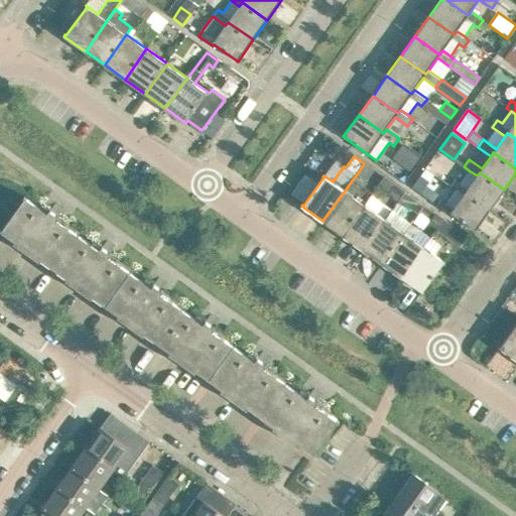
[(373,170),(364,163),(357,174),(366,180),(373,170)]
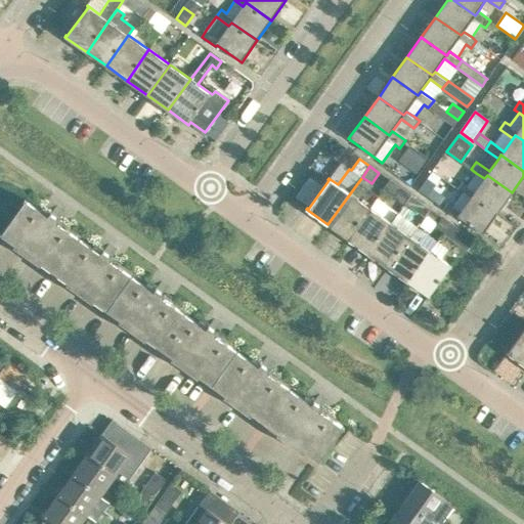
[(512,192),(487,175),(484,178),(476,173),(467,185),(462,182),(456,189),(462,192),(470,199),(473,194),(497,213),(512,192)]
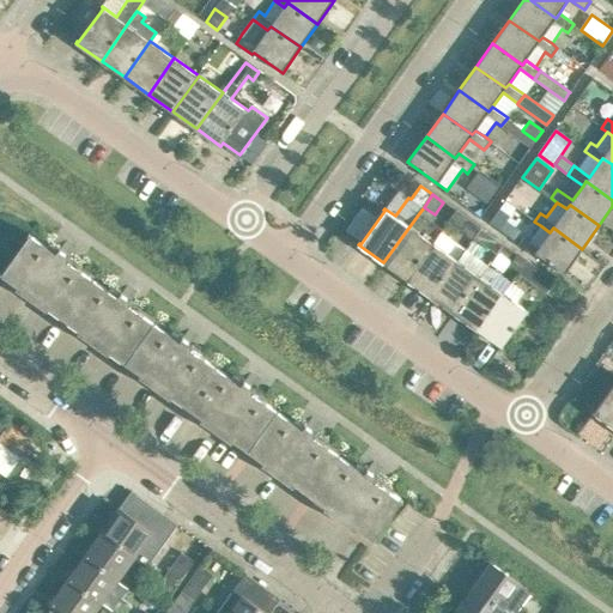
[(447,222),(472,240),(480,228),(455,211),(447,222)]
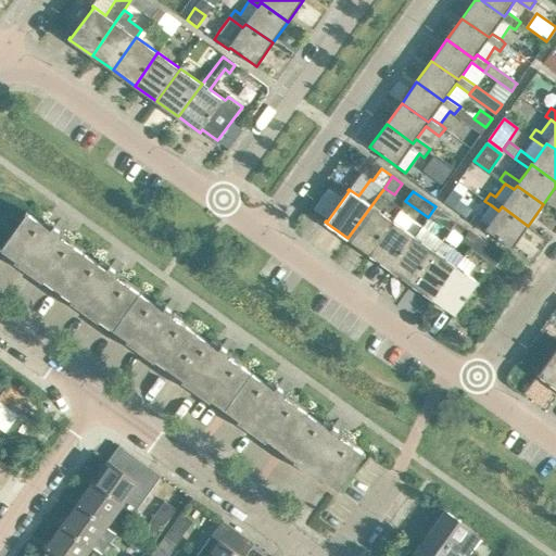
[(369,253),(393,220),(401,209),(380,193),(371,205),(348,238),(369,253)]
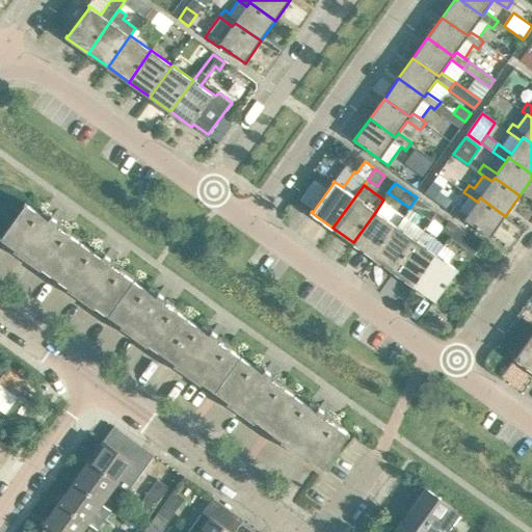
[(430,185),(424,193),(432,200),(439,191),(430,185)]
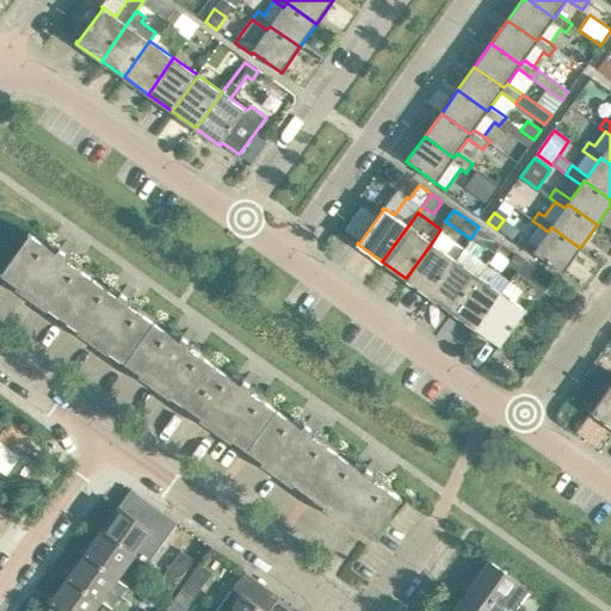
[(580,248),(551,227),(548,232),(538,224),(528,239),(523,235),(516,244),(532,255),(534,253),(562,273),(580,248)]
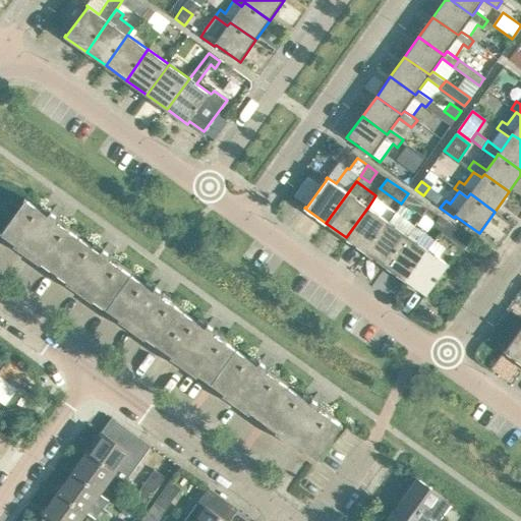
[(54,271),(78,237),(58,222),(60,218),(50,211),(48,215),(24,197),(23,198),(24,199),(2,232),(1,231),(0,232),(54,271)]
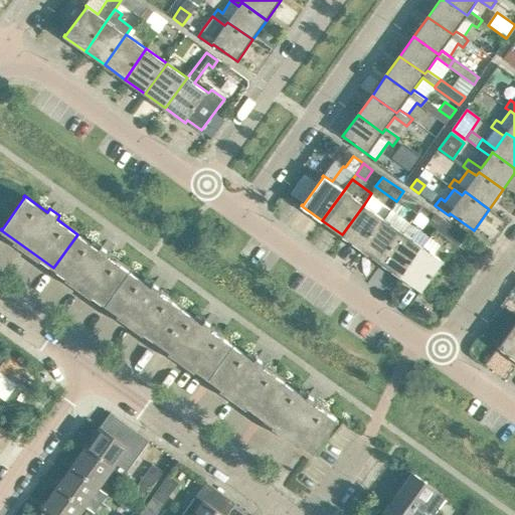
[(417,213),(423,205),(409,196),(404,204),(417,213)]
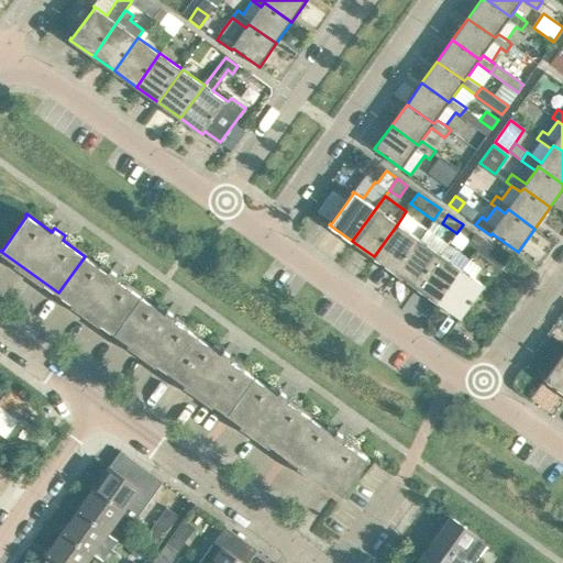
[(395,272),(419,239),(398,223),(374,256),(395,272)]
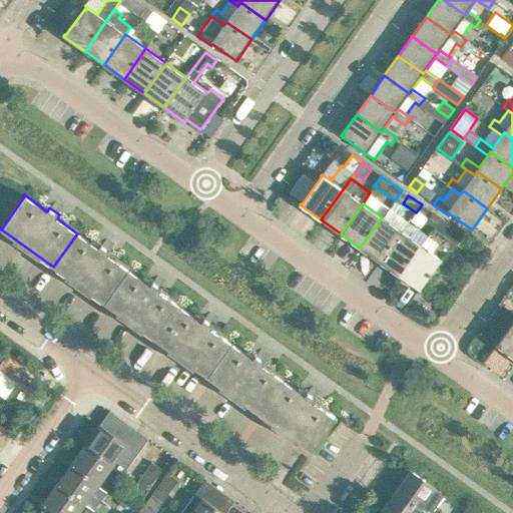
[(380,262),(402,231),(382,217),(360,247),(380,262)]
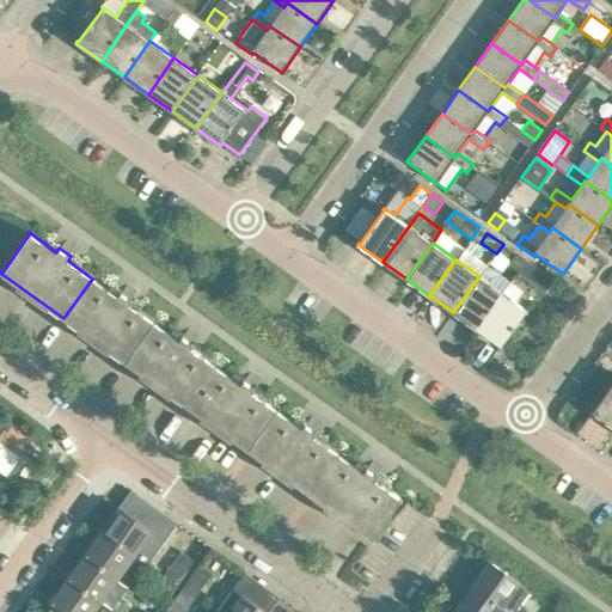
[(576,297),(554,280),(526,259),(518,273),(545,292),(568,308),(576,297)]
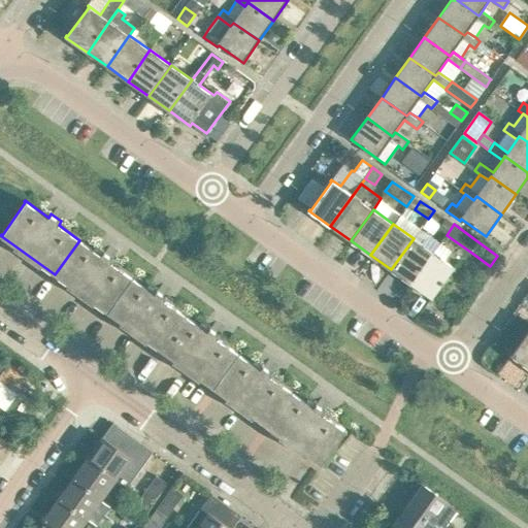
[(410,284),(434,253),(414,238),(391,269),(410,284)]
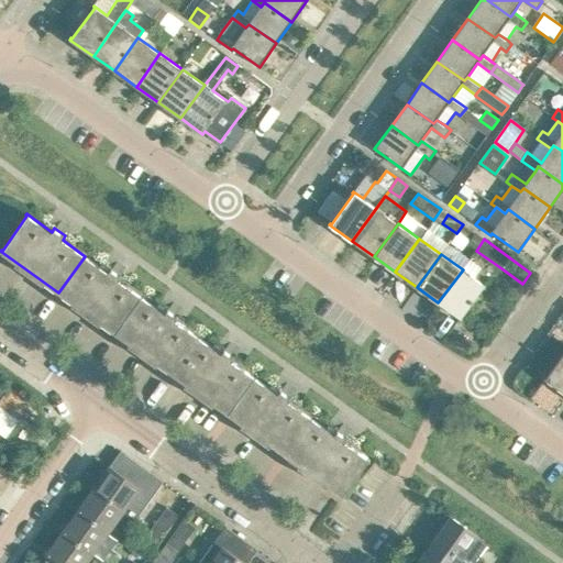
[(116,333),(142,296),(119,279),(121,276),(111,268),(108,272),(85,256),(58,293),(116,333)]
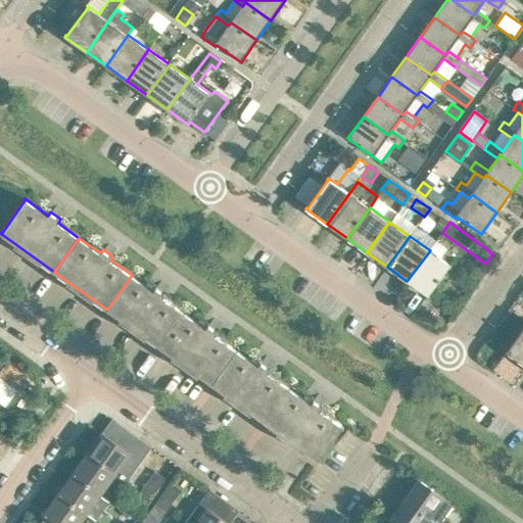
[(452,266),(430,250),(407,281),(428,296),(429,295),(428,295),(449,266),(450,267),(452,266)]
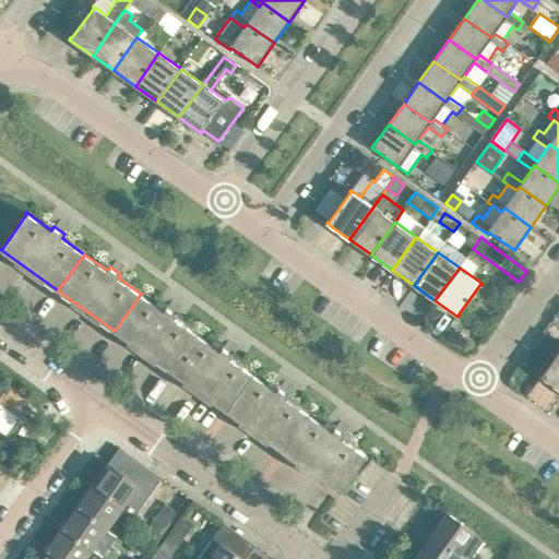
[(170,371),(197,334),(174,318),(177,314),(166,307),(164,310),(141,294),(115,331),(170,371)]
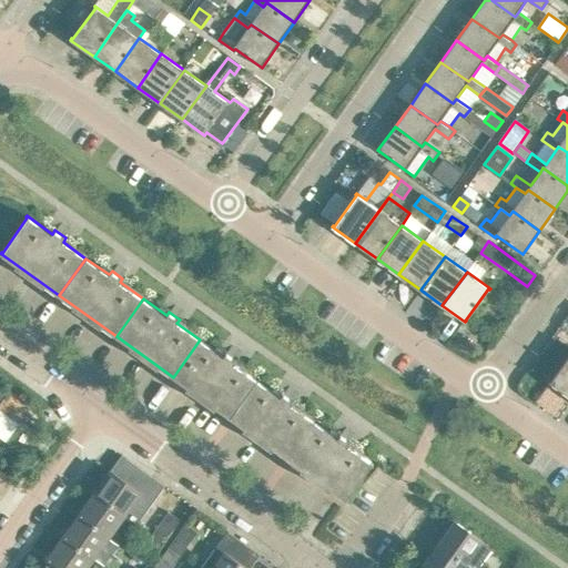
[(231,417),(257,381),(234,364),(236,359),(225,353),(223,356),(200,340),(173,377),(231,417)]
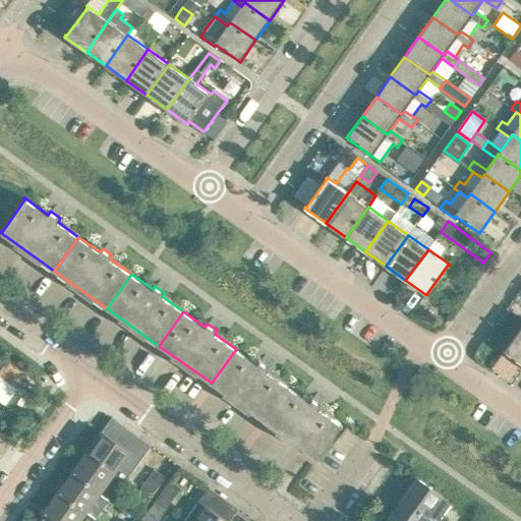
[(520,327),(505,349),(504,349),(504,350),(520,362),(520,327)]
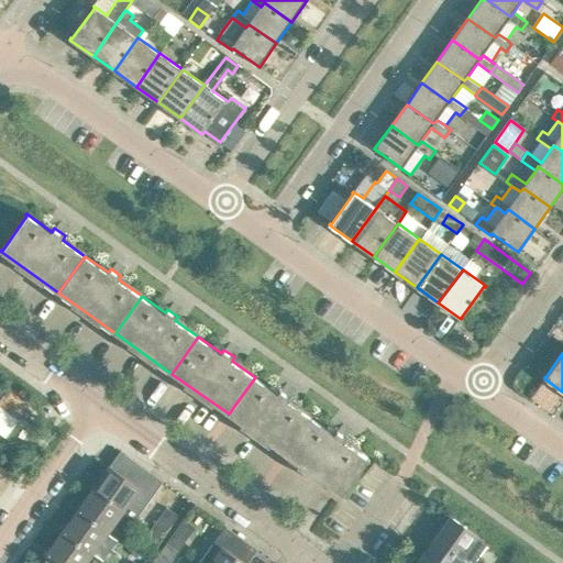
[(277,394),(255,377),(229,414),(285,454),(311,417),(288,400),(291,397),(280,389),(277,394)]
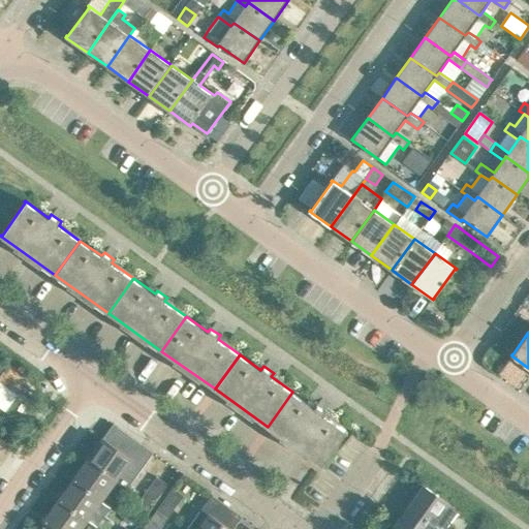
[(314,407),(292,392),(268,427),(322,466),(323,465),(322,464),(346,432),(347,433),(348,432),(324,414),(327,411),(316,404),(314,407)]
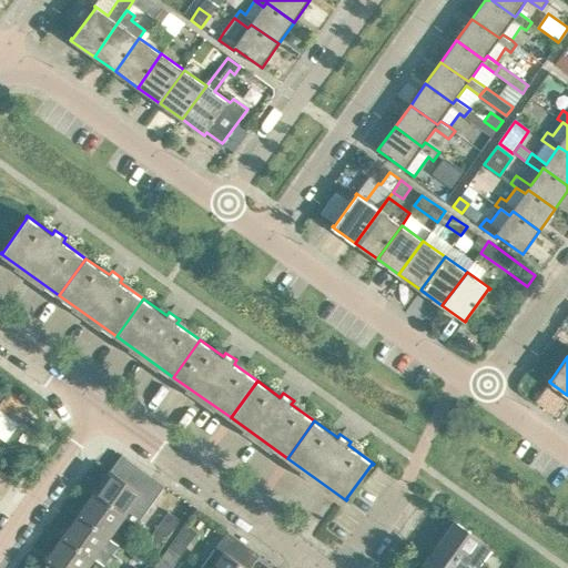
[(111,470),(94,493),(125,515),(142,493),(111,470)]
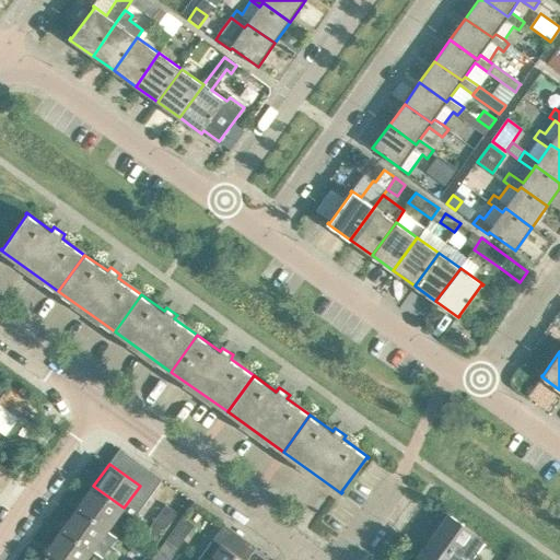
[(124,508),(93,486),(78,508),(108,529),(124,508)]
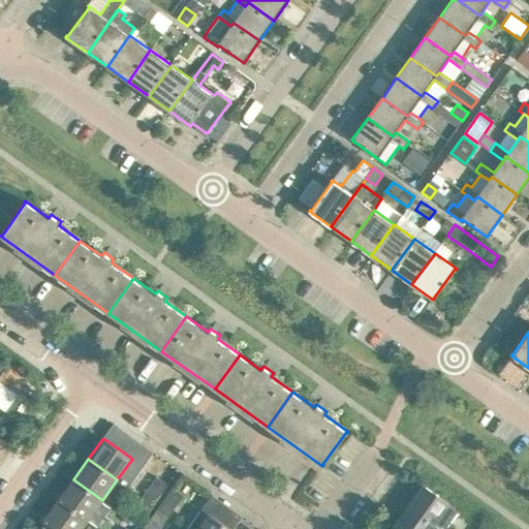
[(102,500),(73,479),(58,500),(87,522),(102,500)]
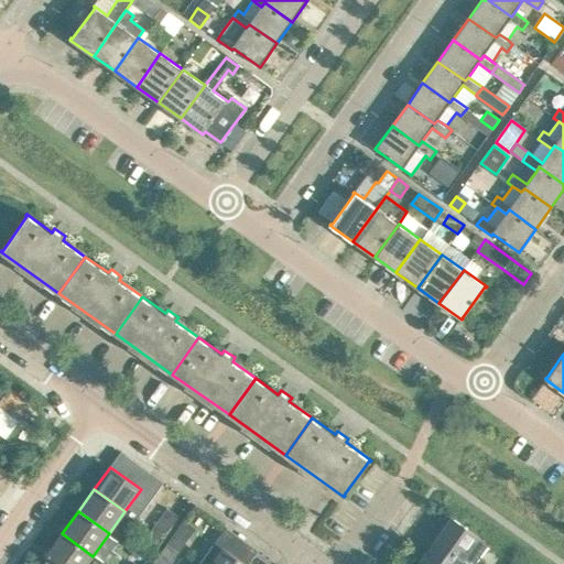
[(451,517),(435,540),(468,563),(475,563),(489,544),(451,517)]
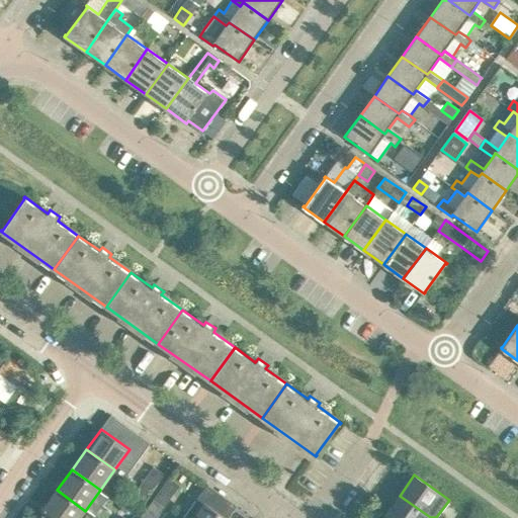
[(180,486),(169,478),(153,500),(164,508),(180,486)]
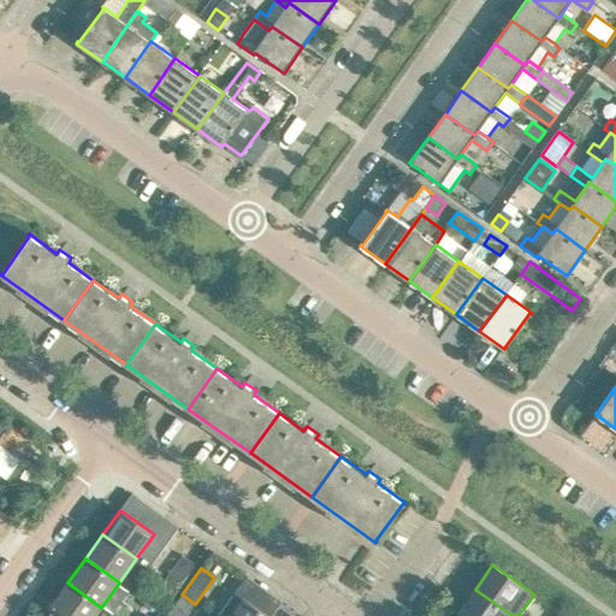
[(218,615),(268,615),(280,600),(248,578),(249,576),(248,575),(218,615)]
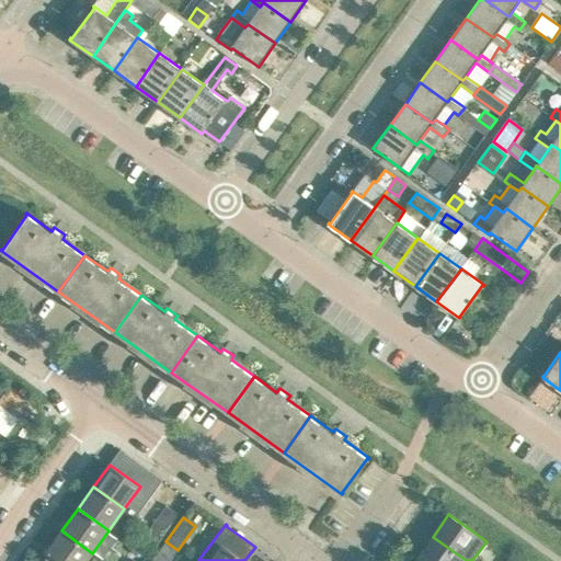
[(151,550),(161,538),(149,529),(140,542),(151,550)]
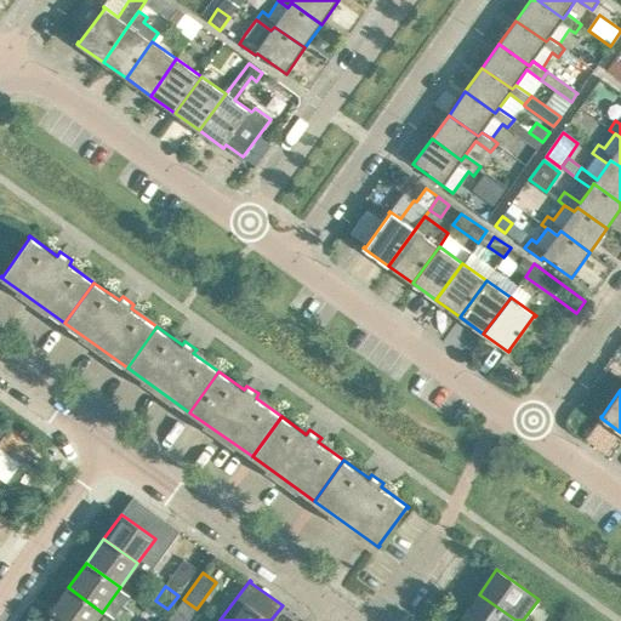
[(95,620),(102,613),(68,587),(51,613),(55,615),(49,620),(95,620)]
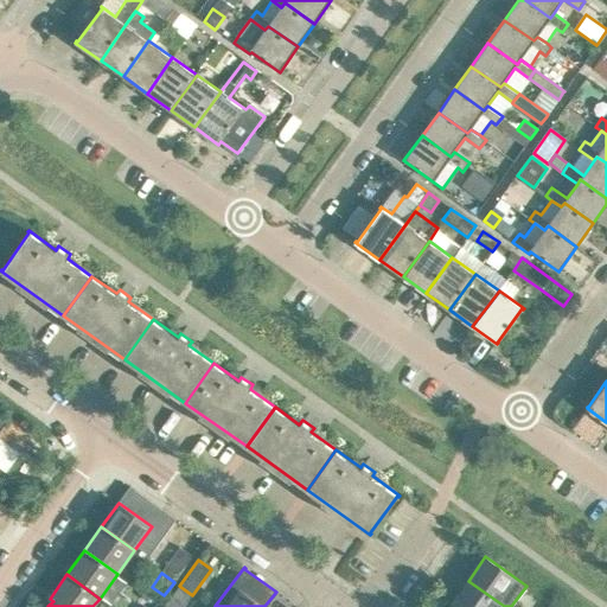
[(504,606),(468,581),(452,604),(455,606),(504,606)]
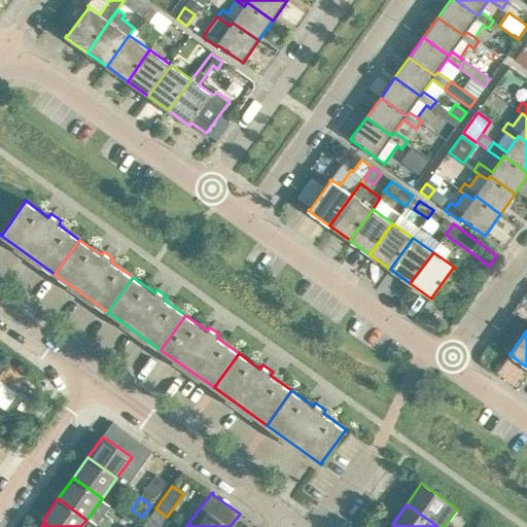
[(159,526),(167,517),(155,508),(147,521),(155,526),(159,526)]
